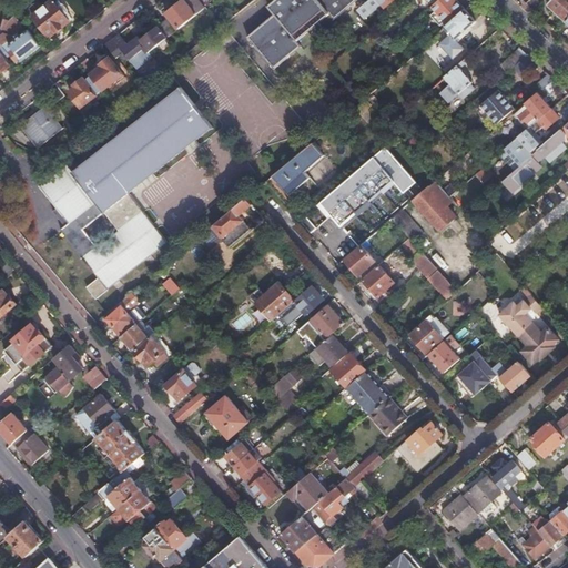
[(33,17),(50,38),(70,22),(68,19),(71,17),(68,13),(69,10),(67,6),(62,7),(59,1),(57,3),(53,0),(33,17)]
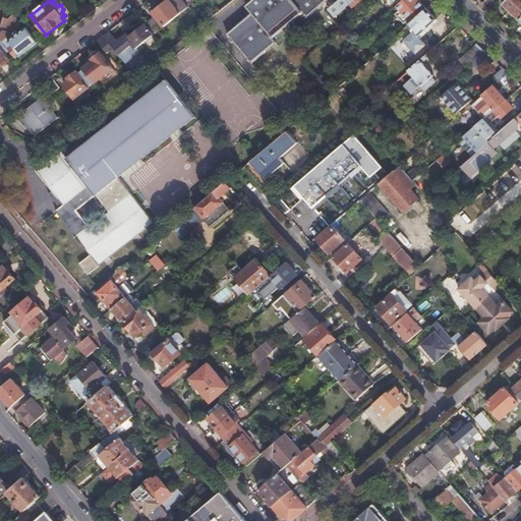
[(168,0),(152,13),(163,27),(179,14),(188,7),(182,0),(168,0)]
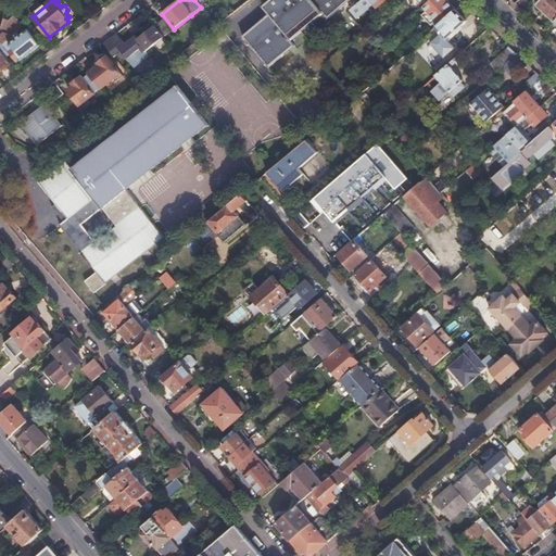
[(241,35),(266,68),(293,46),(286,36),(319,9),(327,20),(350,0),(265,0),(262,4),(268,14),(241,35)]
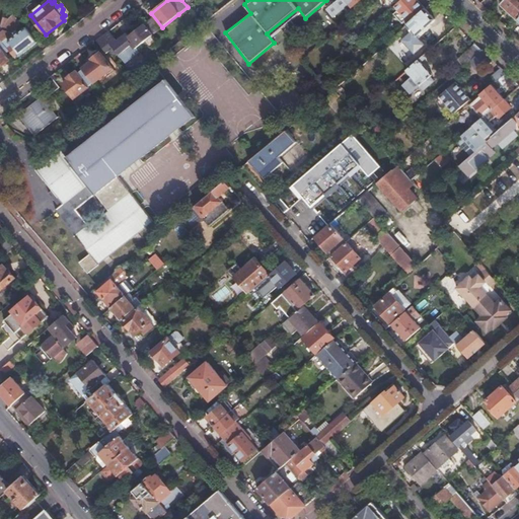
[(337,0),(329,7),(336,14),(349,3),(352,6),(359,0),(337,0)]
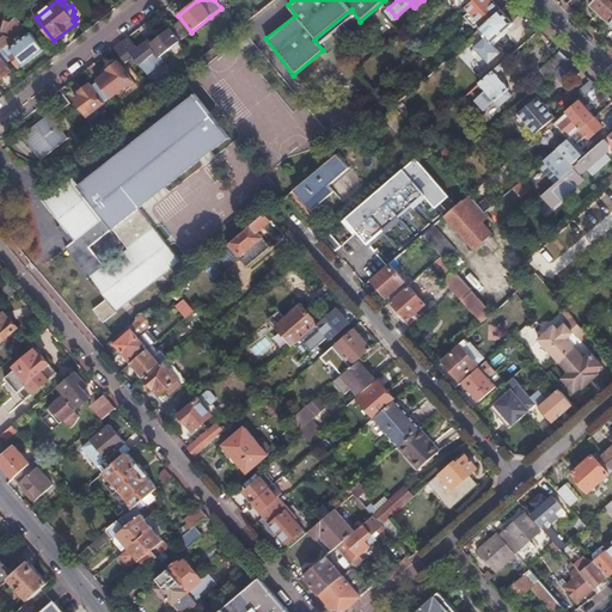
[(478,30),(501,10),(493,0),(475,0),(465,8),(478,23),(475,25),(478,30)]
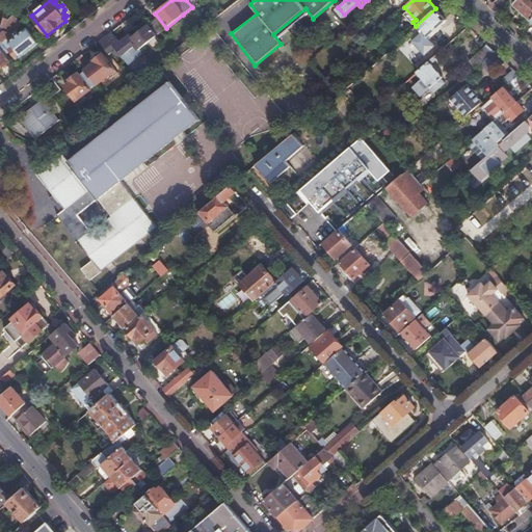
[(522,11),(530,20),(531,18),(531,0),(515,0),(513,3),(522,11)]
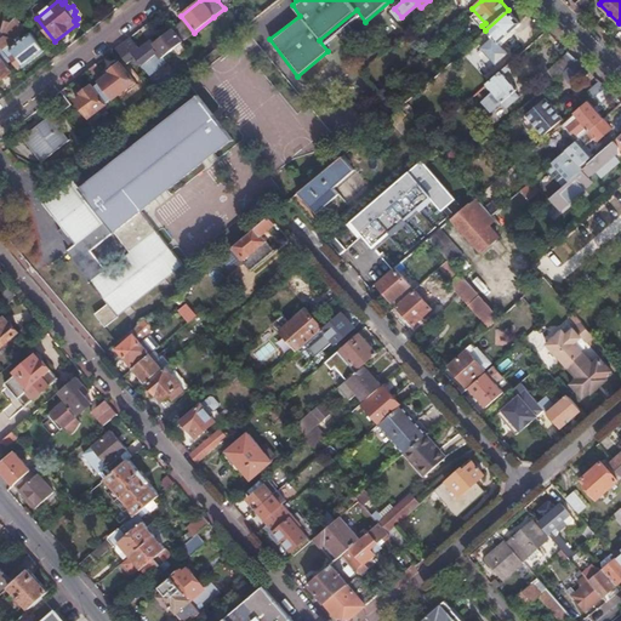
[(485,30),(480,35),(486,43),(493,38),(497,44),(520,23),(508,10),(485,30)]
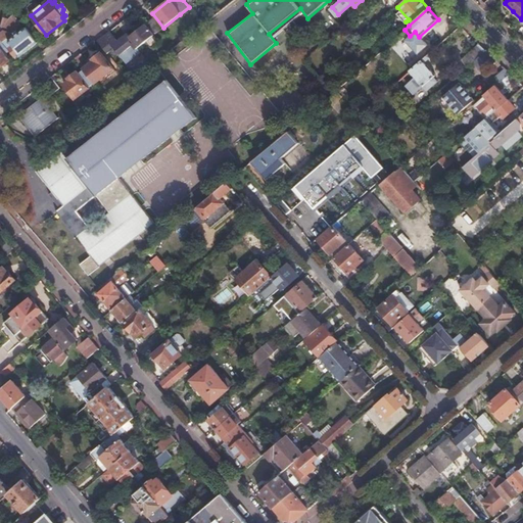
[(155,34),(160,30),(152,18),(147,22),(155,34)]
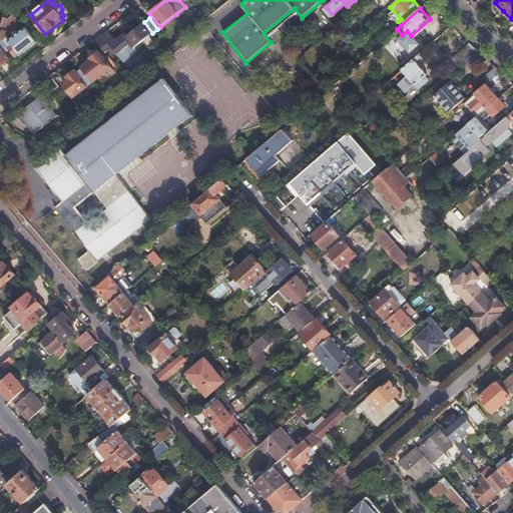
[(95,39),(105,52),(110,49),(122,64),(135,53),(132,49),(149,36),(141,25),(128,35),(126,32),(116,40),(107,30),(106,31),(100,35),(95,39)]
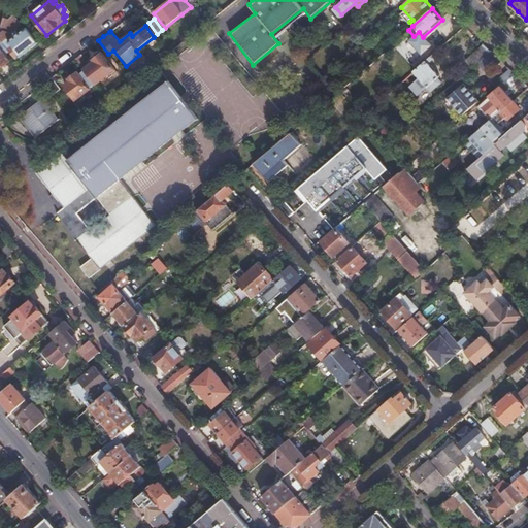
[(12,46),(8,50),(11,54),(14,57),(19,54),(21,57),(38,43),(27,28),(22,32),(21,30),(7,39),(12,46)]
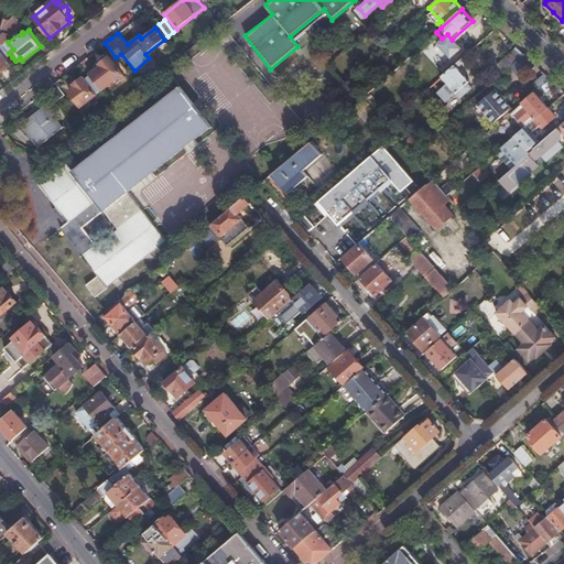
[(9,53),(0,41),(0,73),(12,65),(9,60),(12,57),(9,53)]
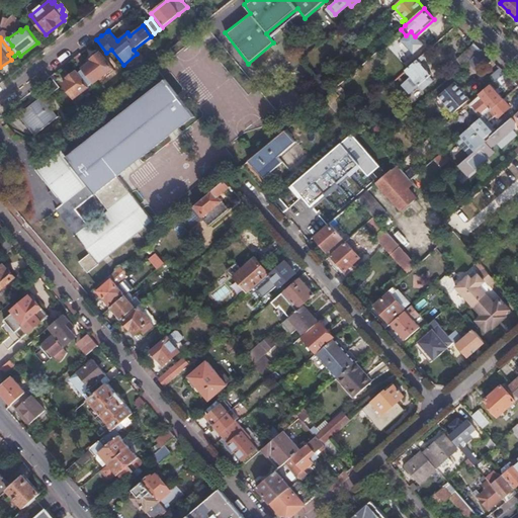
[(390,50),(405,61),(411,53),(396,41),(390,50)]
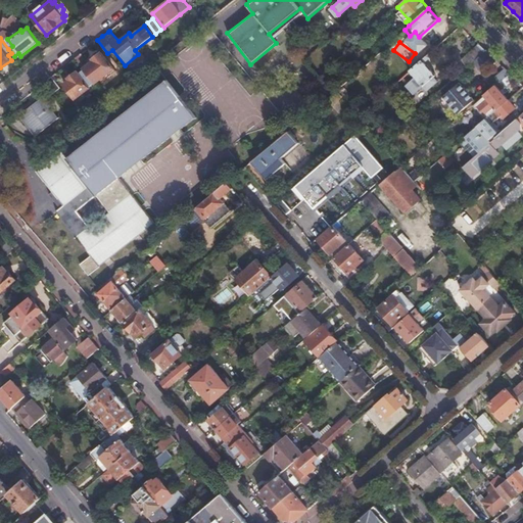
[(465,56),(471,62),(472,61),(486,49),(480,43),(465,56)]
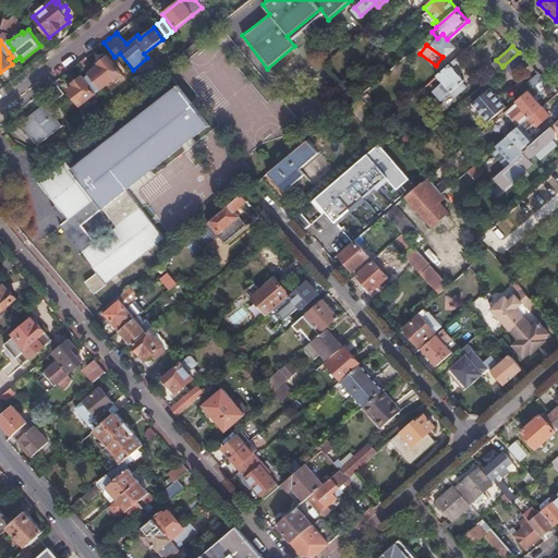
[(519,52),(504,65),(514,77),(531,63),(519,52)]
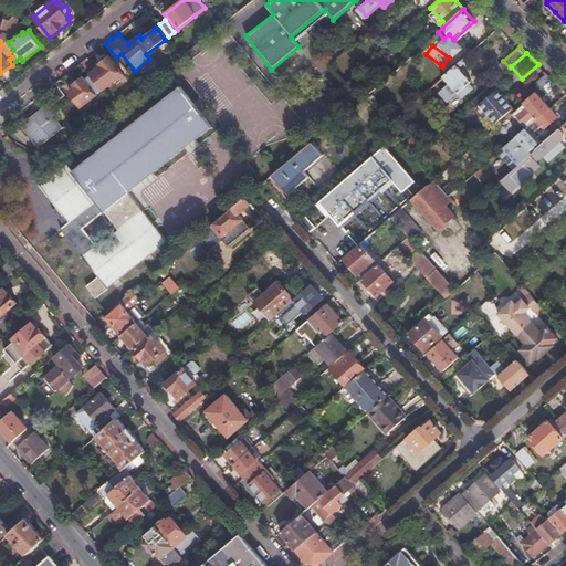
[(91,76),(101,90),(121,74),(108,59),(98,67),(100,70),(96,72),(85,59),(82,62),(92,75),(91,76)]
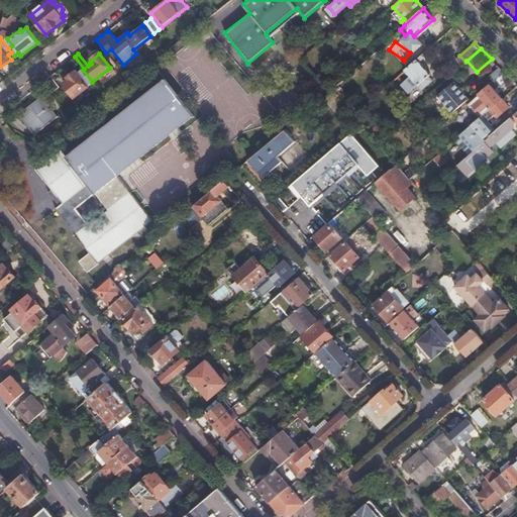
[(423,54),(404,70),(417,86),(430,75),(419,63),(426,57),(423,54)]
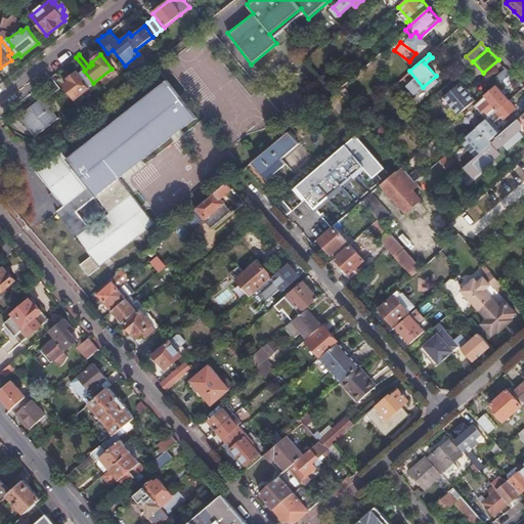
[(88,87),(93,83),(84,71),(84,70),(79,74),(77,73),(70,78),(71,80),(64,85),(75,98),(88,87)]
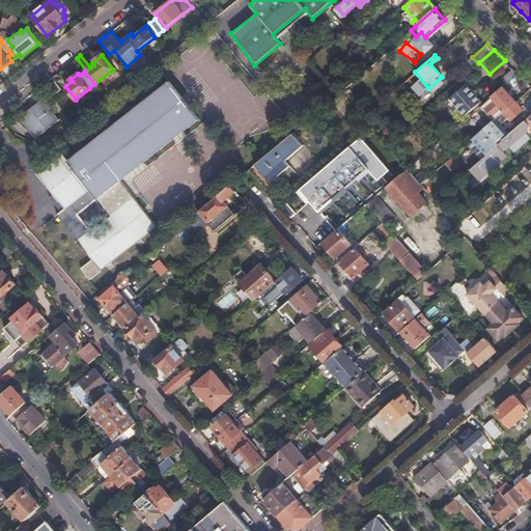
[(52,77),(44,84),(52,96),(61,89),(52,77)]
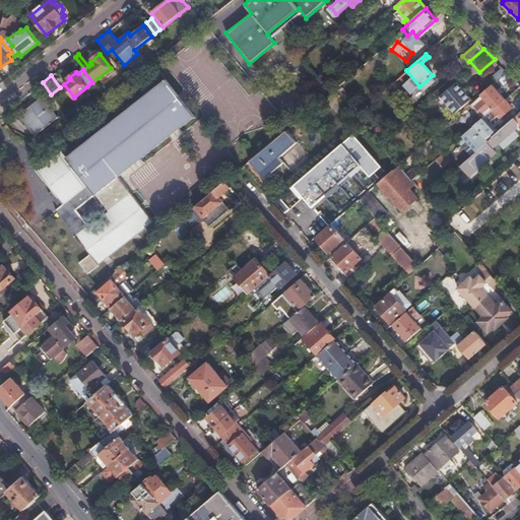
[(439,87),(436,90),(456,113),(458,111),(471,100),(451,77),(439,87)]
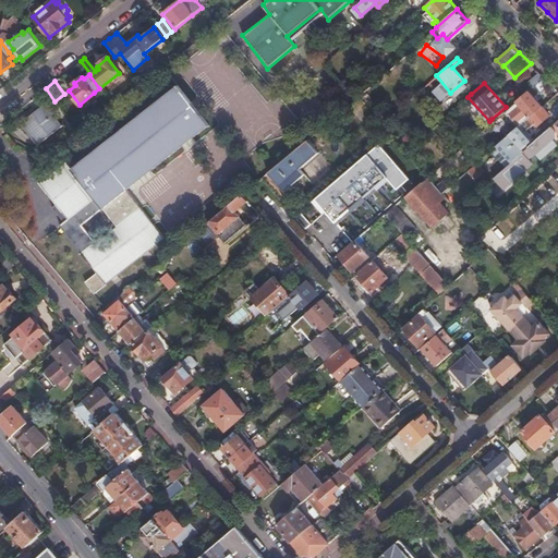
[(60,225),(97,273),(86,281),(95,292),(165,238),(128,189),(207,124),(177,85),(71,169),(67,162),(39,183),(68,219),(60,225)]
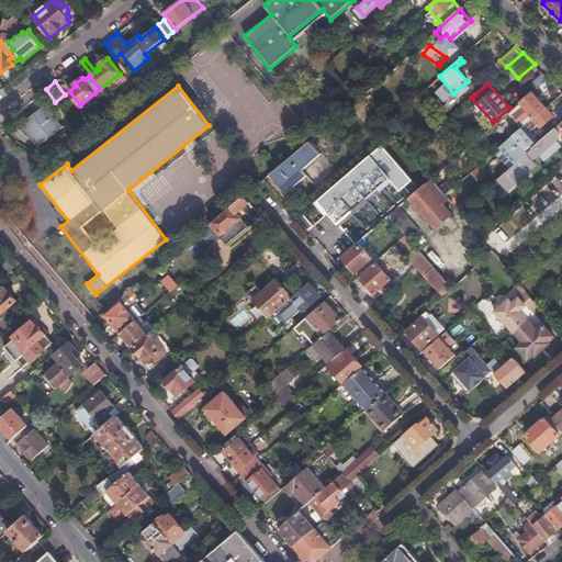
[(516,107),(508,113),(521,128),(524,126),(530,122),(535,117),(547,107),(534,91),(516,107)]
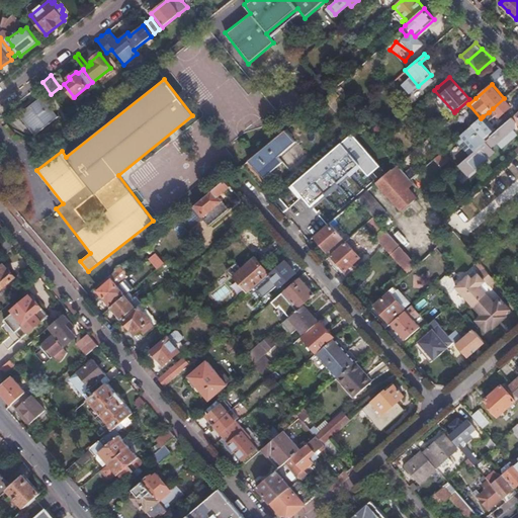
[(19,113),(35,134),(57,116),(40,96),(19,113)]
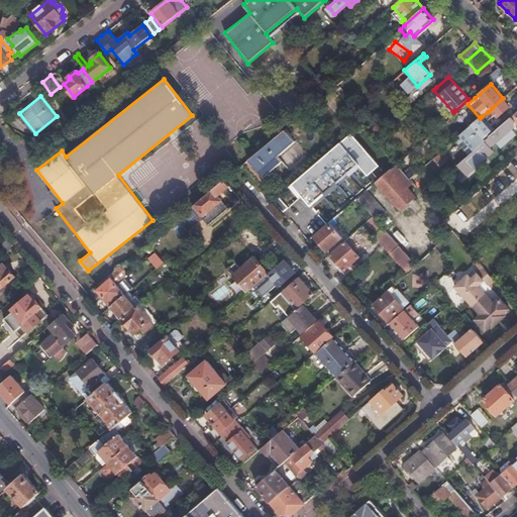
[(509,106),(503,98),(492,108),(499,115),(509,106)]
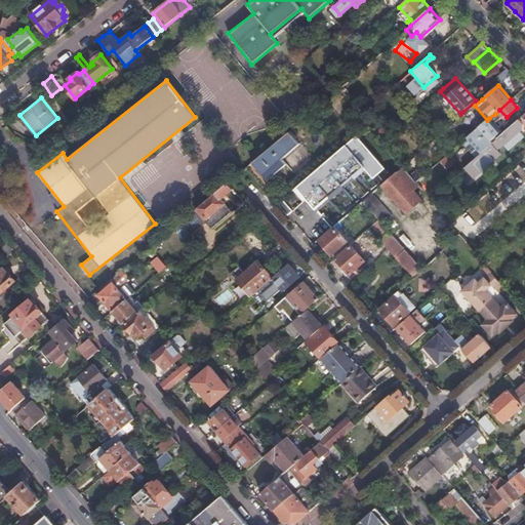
[(482,152),(471,162),(479,172),(499,155),(495,150),(501,144),(503,146),(524,126),(524,114),(496,139),(482,152)]
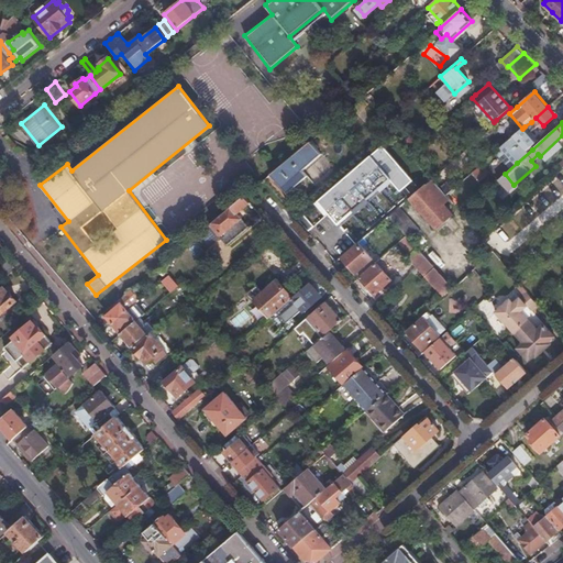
[(525,127),(522,129),(514,136),(526,150),(529,147),(537,141),(525,127)]
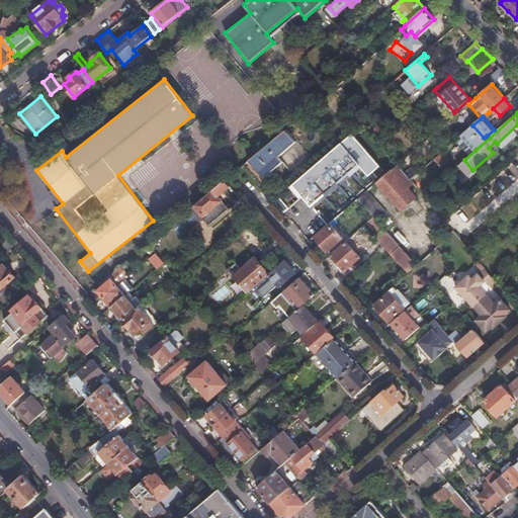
[(484,138),(472,125),(461,135),(476,150),(490,138),(487,136),(484,138)]
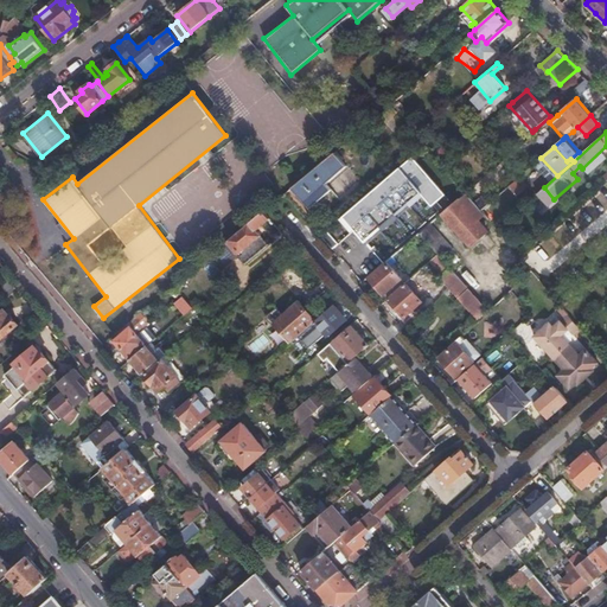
[(333,152),(291,186),(308,206),(330,189),(325,183),(345,166),(333,152)]
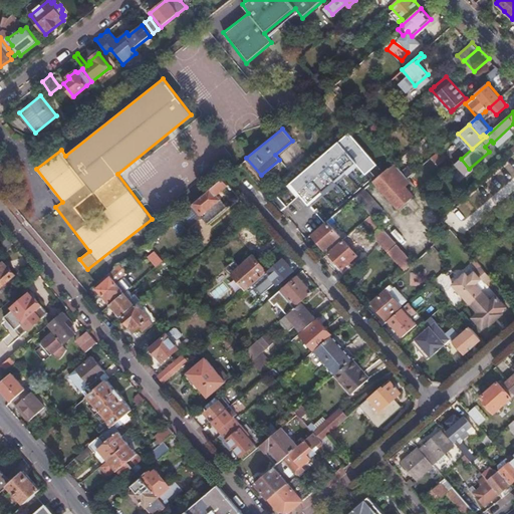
[(287,187),(304,207),(356,164),(365,174),(375,166),(349,135),(287,187)]
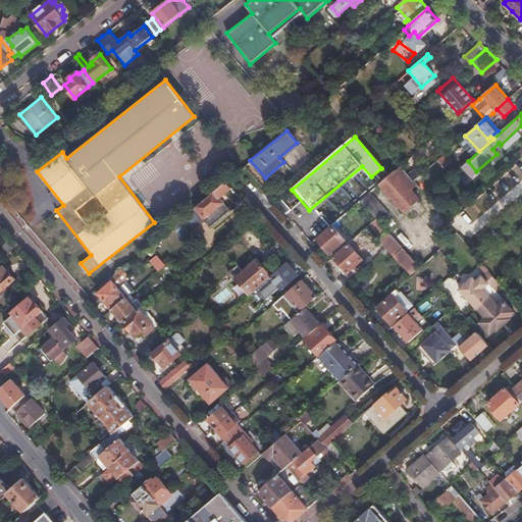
[(447,152),(438,159),(445,167),(454,159),(447,152)]
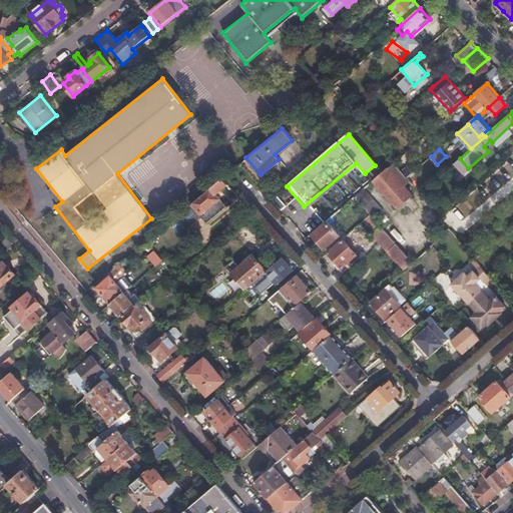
[(431,156),(407,177),(410,181),(413,185),(437,164),(431,156)]
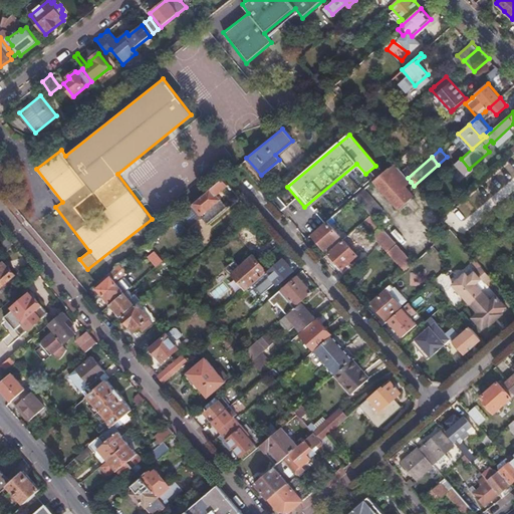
[(408,178),(396,164),(373,183),(398,209),(414,196),(406,187),(411,182),(408,178)]
